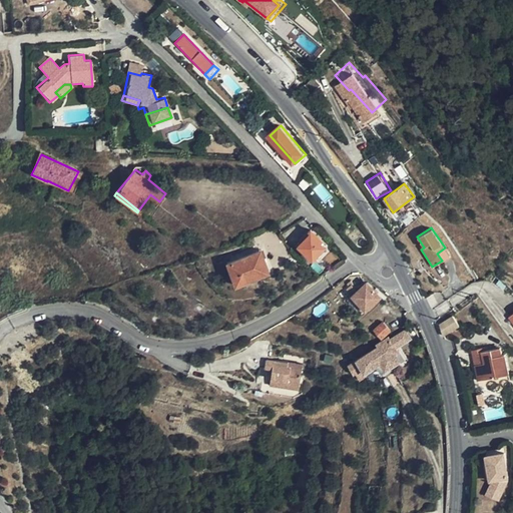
[(312,259),(324,245),(311,232),(299,245),(312,259)]
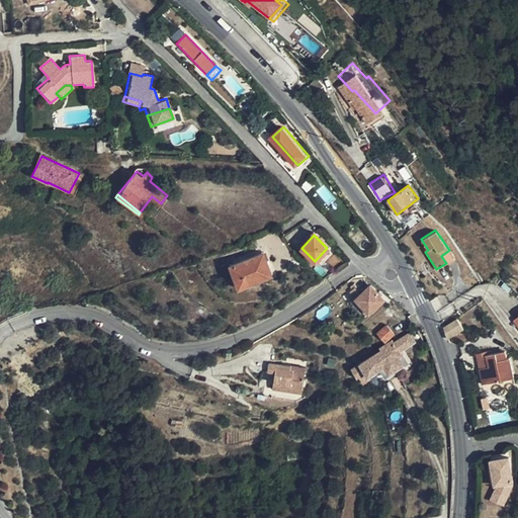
[(441,256),(446,263),(453,259),(449,250),(441,256)]
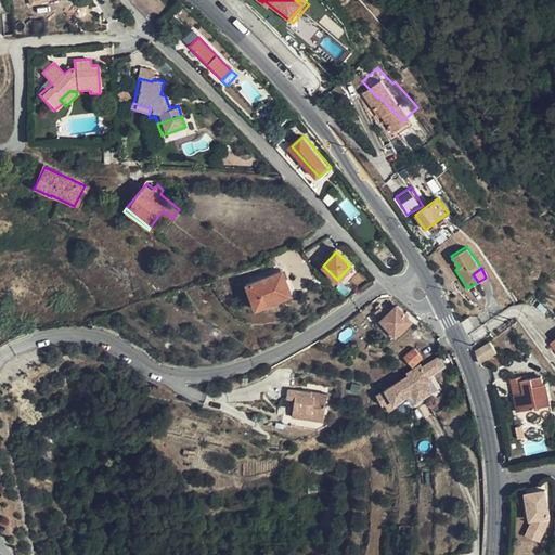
[(274,281),(285,278),(282,270),(272,273),(274,281)]
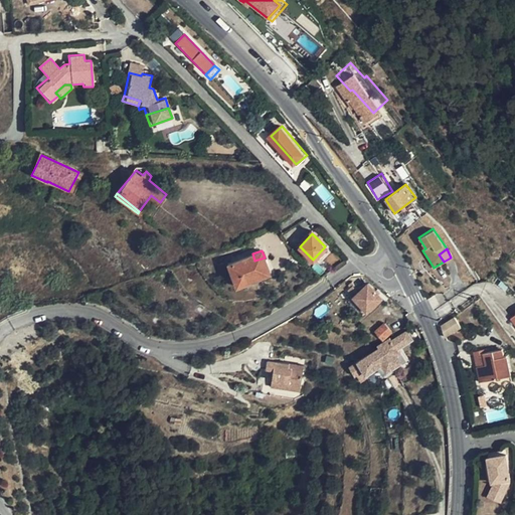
[(270,272),(265,258),(254,261),(252,253),(227,264),(236,286),(270,272)]
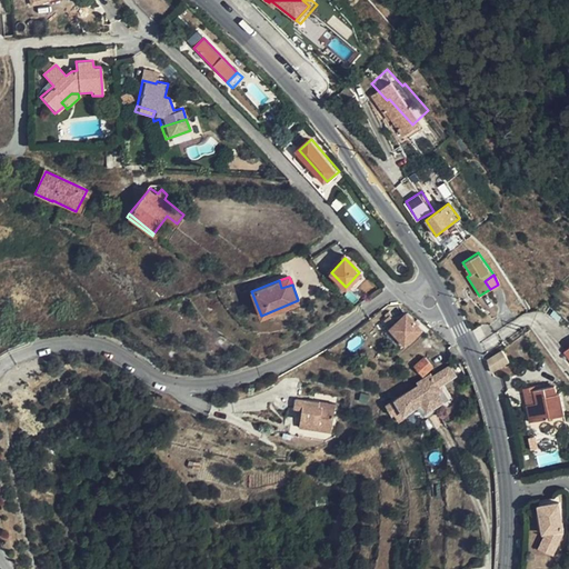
[(398,322),(396,319),(392,315),(386,320),(398,333),(396,337),(399,341),(402,338),(408,343),(425,329),(409,312),(398,322)]
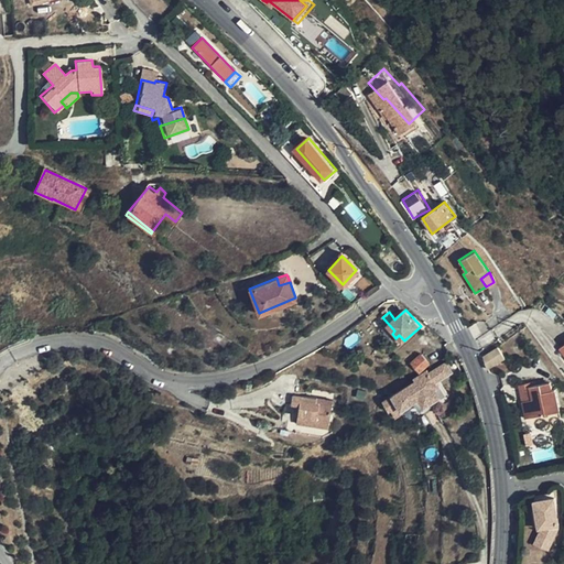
[(498,346),(484,356),(488,370),(494,366),(506,357),(498,346)]
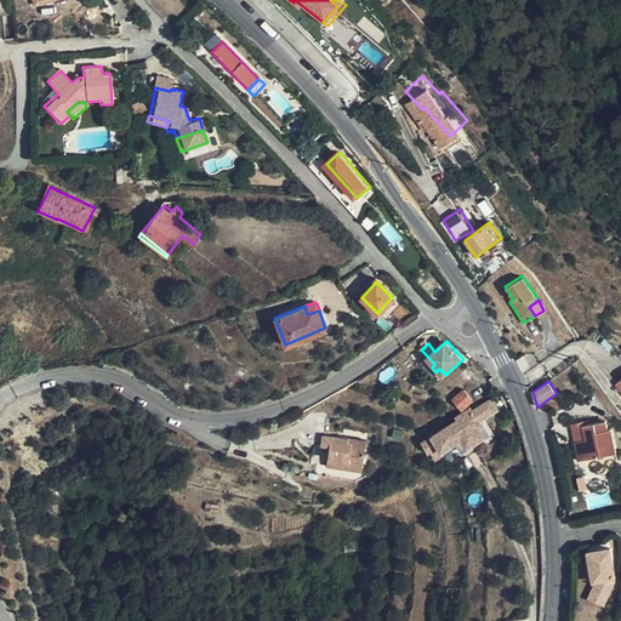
[(463,408),(474,398),(467,389),(456,398),(463,408)]
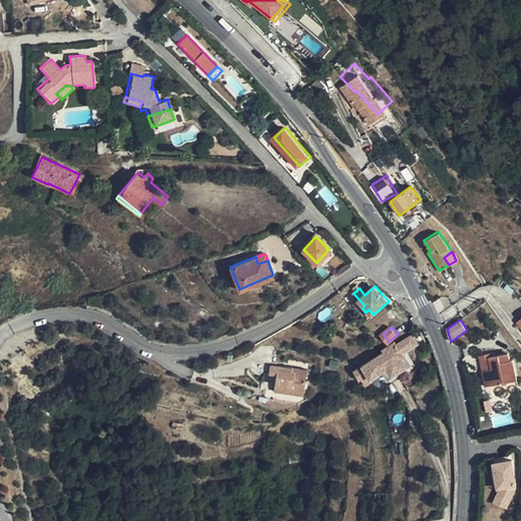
[(397,343),(395,340),(382,349),(384,352),(356,369),(361,380),(401,354),(417,344),(411,335),(397,343)]
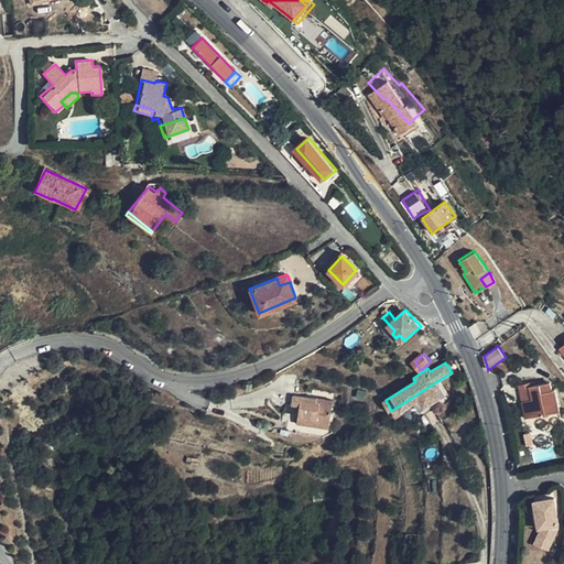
[(437,388),(434,383),(391,411),(393,414),(410,404),(416,401),(419,405),(434,396),(432,391),(437,388)]
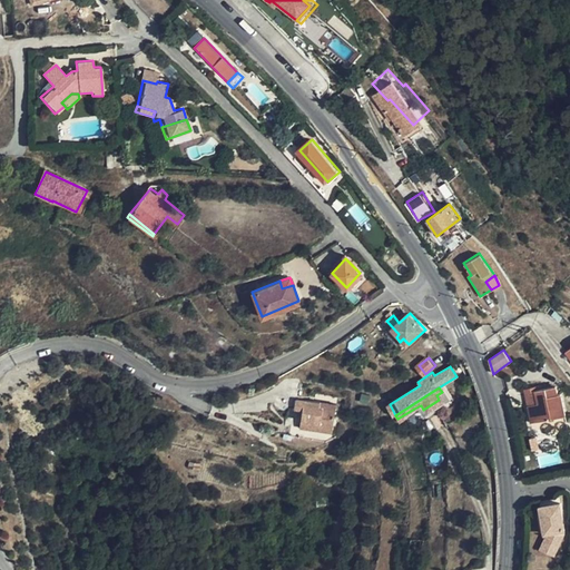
[(537,404),(532,404),(536,423),(566,416),(561,394),(558,395),(556,387),(534,392),(537,404)]
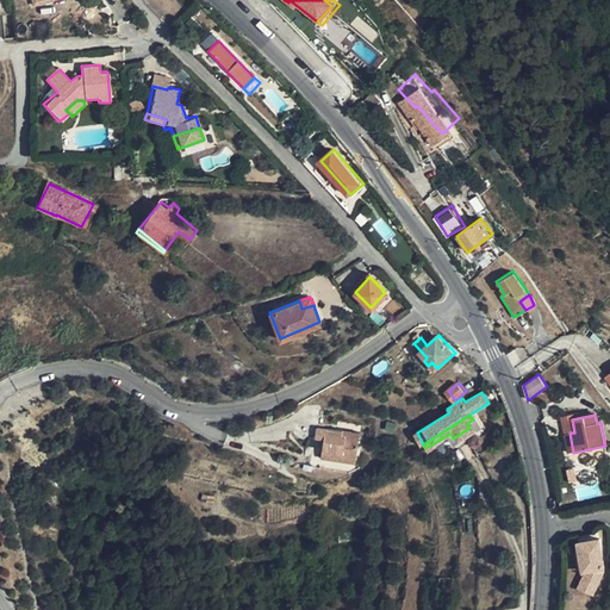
[(443,437),(448,446),(478,428),(473,419),(467,423),(470,428),(453,439),(450,434),(443,437)]
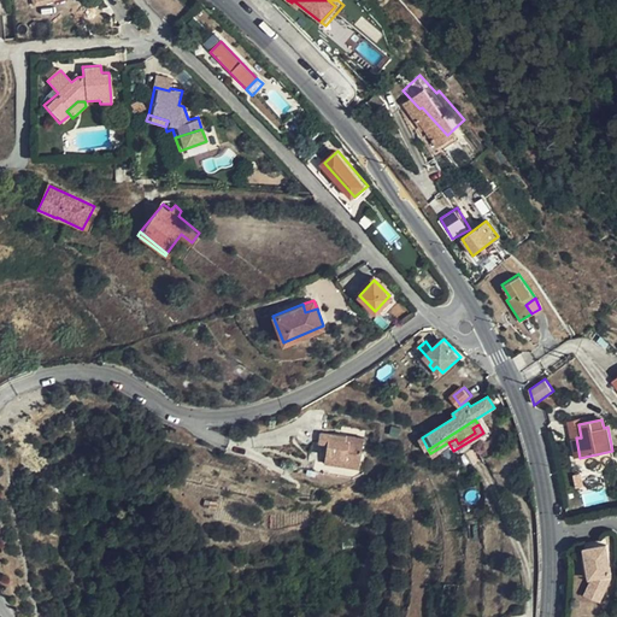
[(362,458),(364,441),(347,439),(347,433),(322,429),(321,439),(330,441),(328,453),(362,458)]
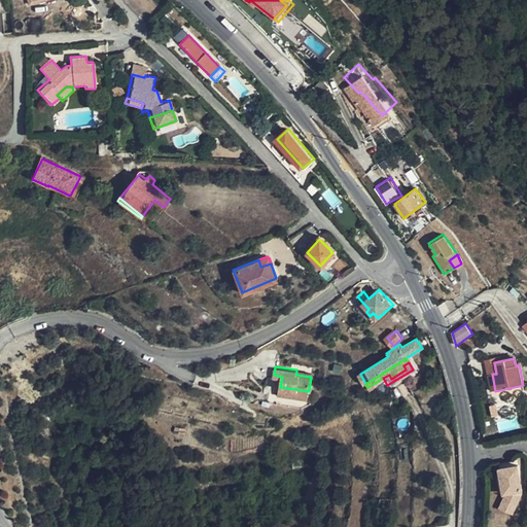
[(413,370),(387,385),(388,387),(414,372),(413,370)]
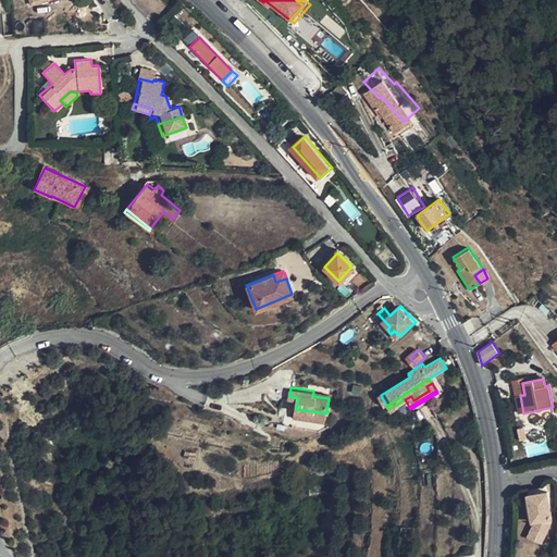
[(325,421),(326,413),(296,409),(295,417),(325,421)]
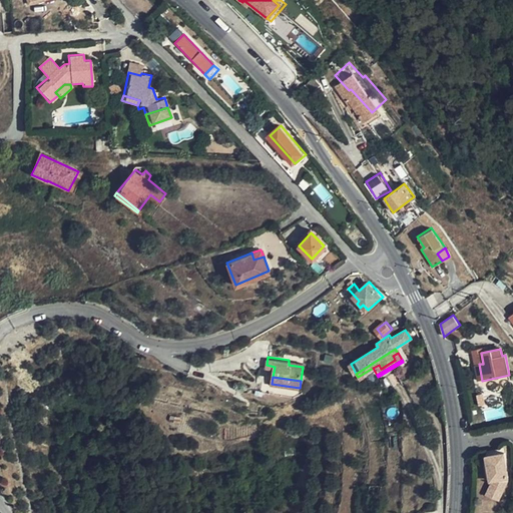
[(490,481),(487,487),(500,492),(506,478),(503,453),(485,456),(487,481),(489,480),(490,481)]
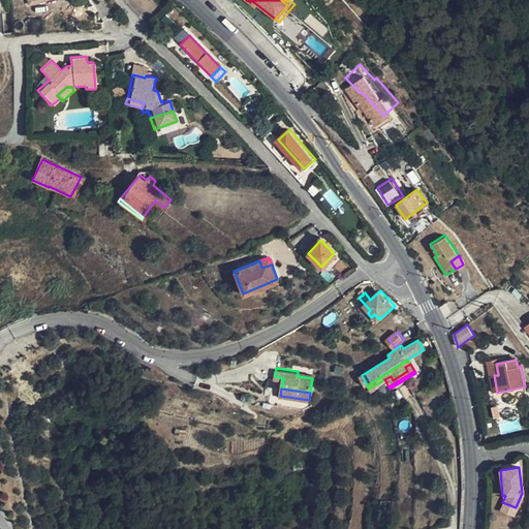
[(516,507),(502,502),(499,509),(512,515),(516,507)]
